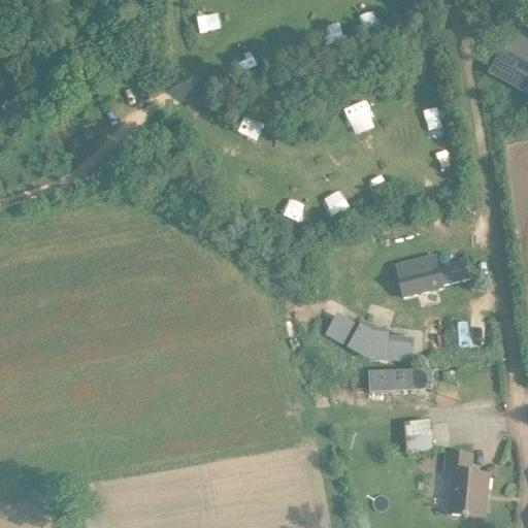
[(527,74),(527,73),(527,40),(523,38),(517,50),(509,64),(508,64),(502,75),(504,77),(521,87),(527,74)]
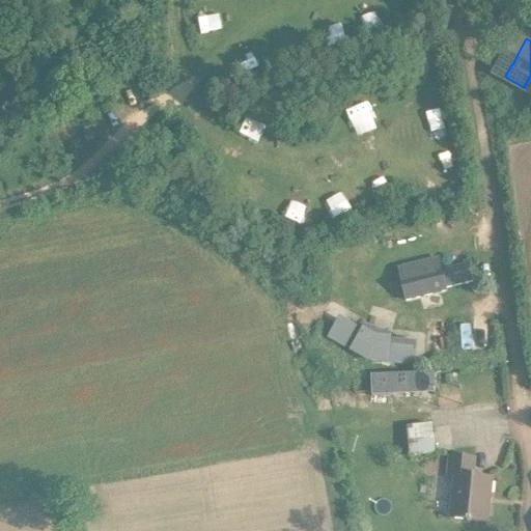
[(436,148),(437,168),(454,167),(453,147),(436,148)]
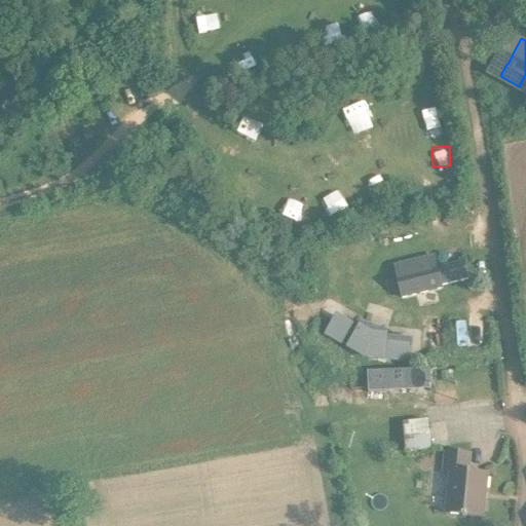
[(280,210),(295,213),(299,195),(284,193),(280,210)]
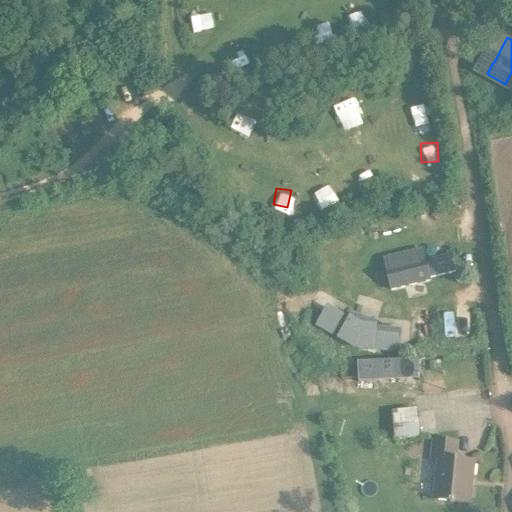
[(422,250),(384,259),(390,289),(429,280),(429,277),(454,271),(450,255),(425,261),(422,250)]
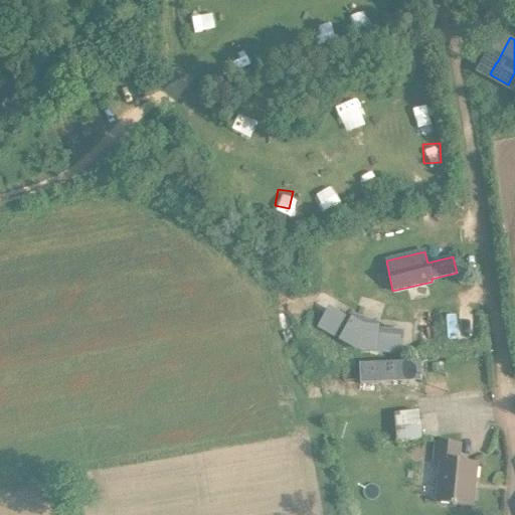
[(401,348),(403,329),(378,327),(379,316),(323,311),(321,341),(401,348)]
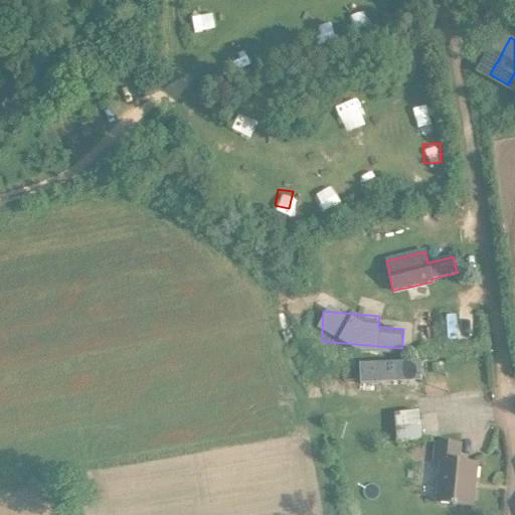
[(397,353),(375,352),(375,360),(396,361),(397,353)]
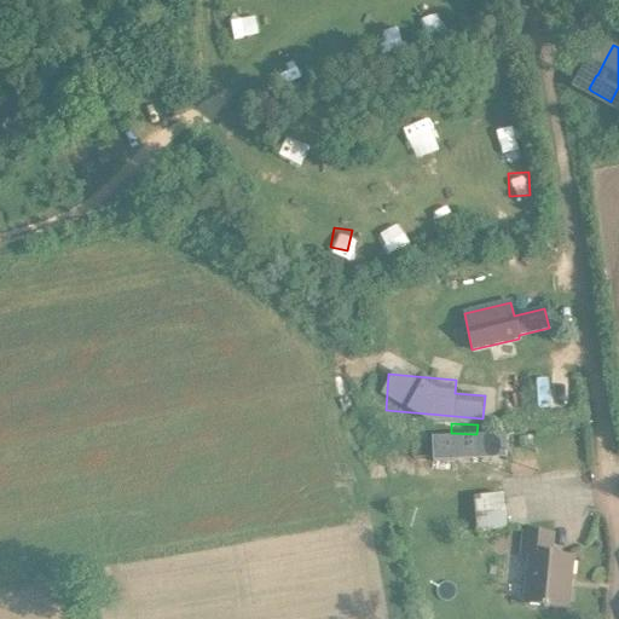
[(504,433),(432,435),(433,458),(504,456),(504,433)]
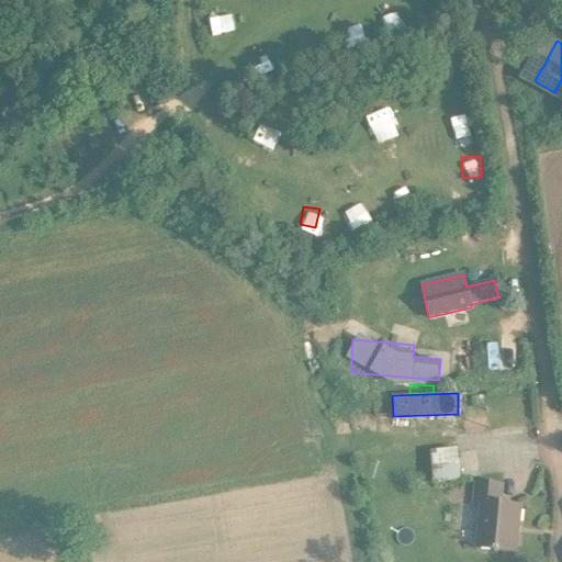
[(460,478),(459,447),(431,448),(431,479),(460,478)]
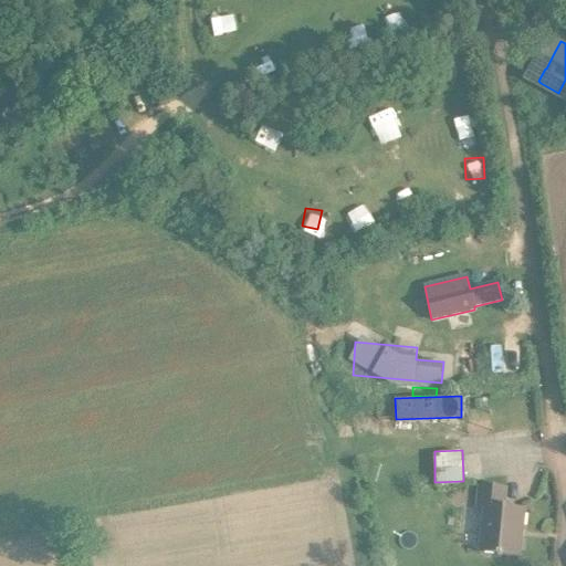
[(501,554),(519,556),(523,511),(502,507),(504,489),(479,485),(477,506),(484,507),(479,552),(496,554),(496,555),(501,556),(501,554)]
